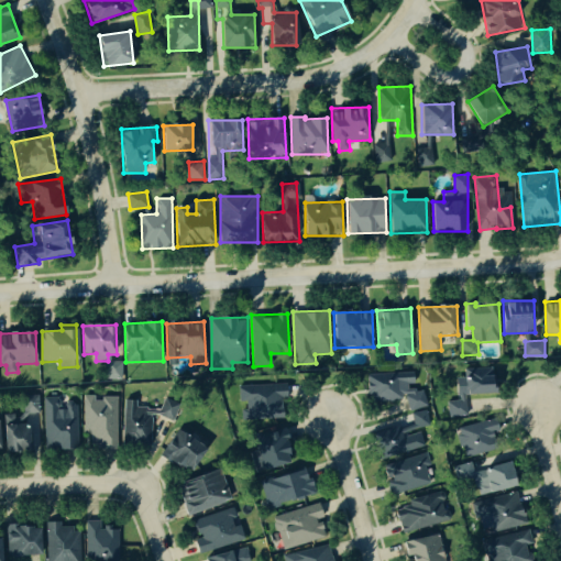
[(123,362),(111,362),(111,355),(109,355),(108,377),(123,378),(123,362)]
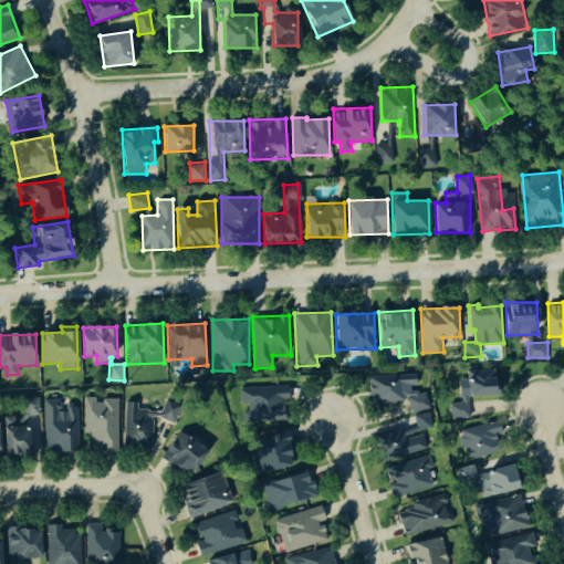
[(498,395),(497,368),(468,369),(469,378),(460,378),(461,403),(451,403),(452,418),(470,418),(470,396),(498,395)]
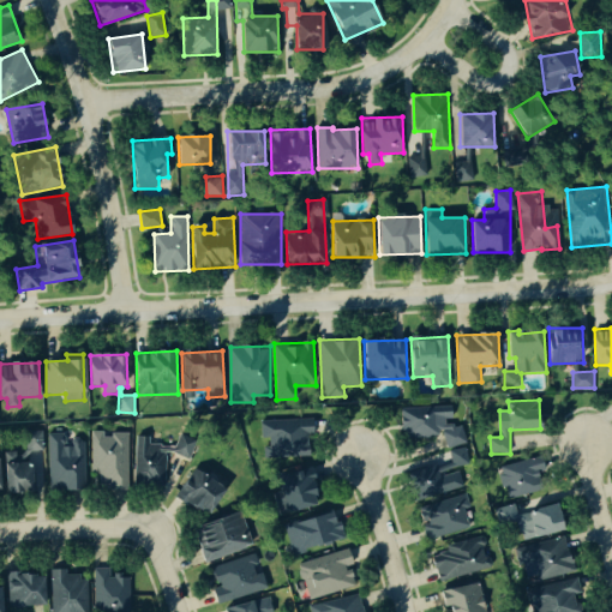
[(466,423),(454,423),(453,405),(401,409),(403,438),(445,435),(447,447),(467,444),(466,423)]
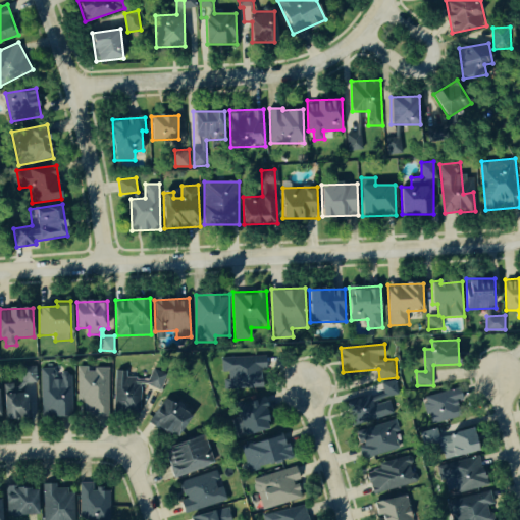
[(265,386),(264,356),(223,356),(224,387),(265,386)]
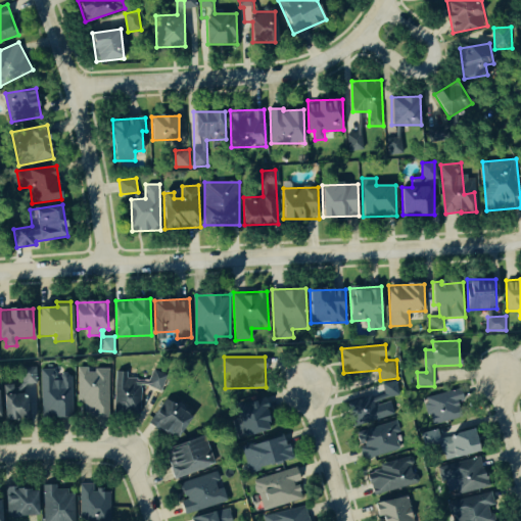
[(6,418),(39,418),(38,367),(21,367),(21,384),(5,384),(6,418)]
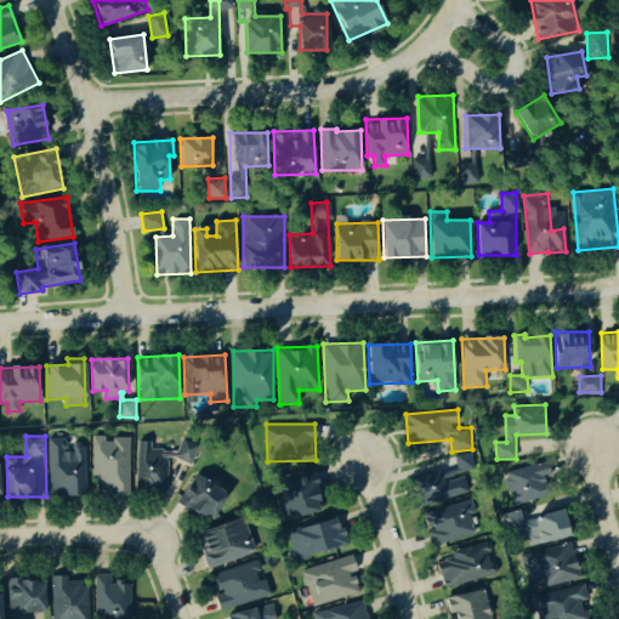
[(131,438),(106,438),(106,436),(94,436),(94,476),(100,476),(100,495),(130,495),(131,438)]
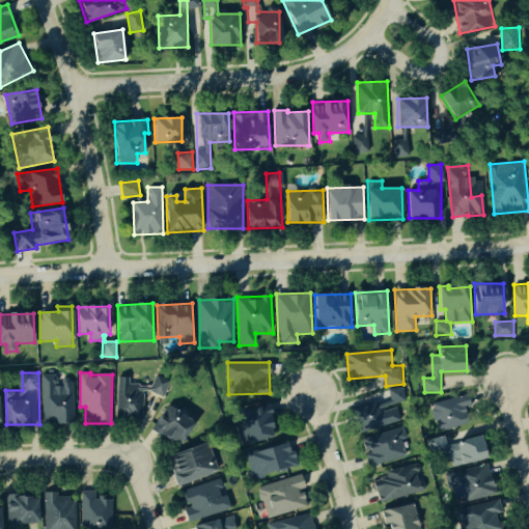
[(55,373),(43,374),(44,423),(76,422),(75,381),(56,381),(55,373)]
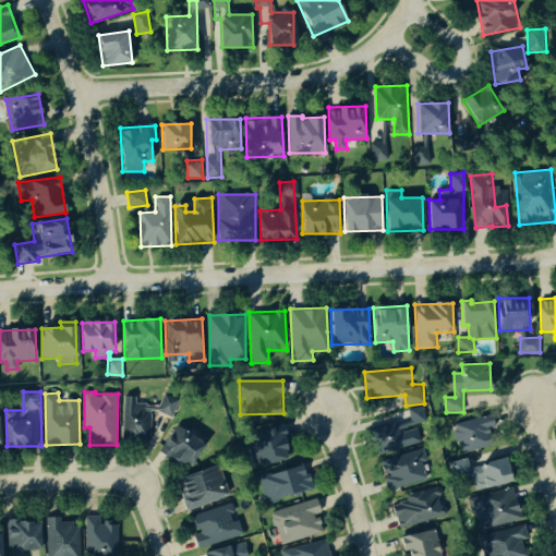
[(124,395),(122,439),(150,440),(153,412),(174,413),(176,395),(162,395),(161,405),(136,403),(137,396),(124,395)]
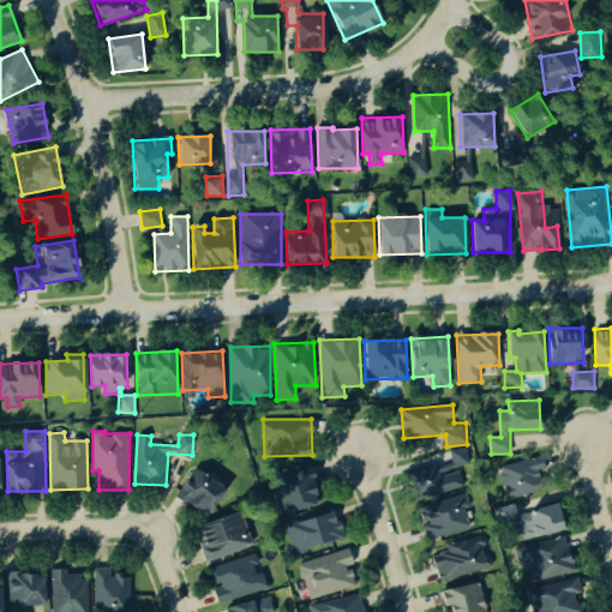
[(472,465),(467,445),(449,450),(451,461),(408,473),(415,499),(465,486),(460,467),(472,465)]
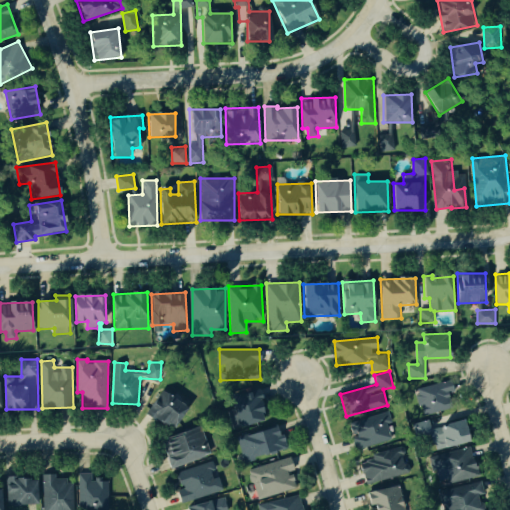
[(416,388),(422,415),(453,408),(450,394),(455,392),(452,380),(416,388)]
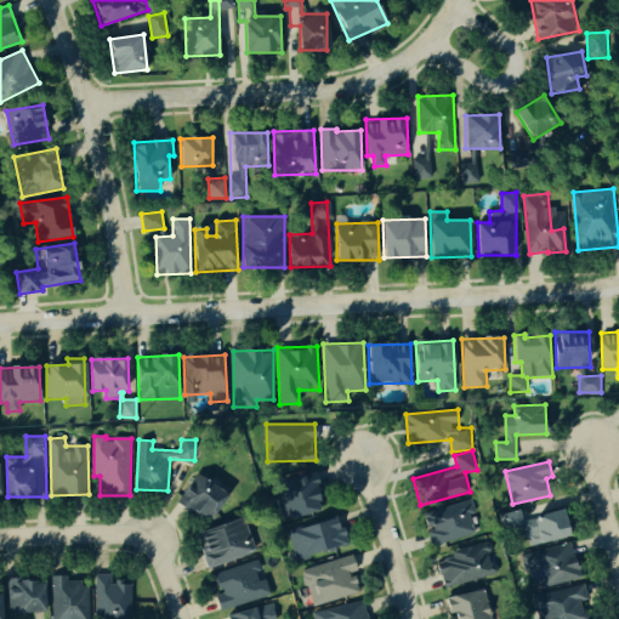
[(180,504),(214,520),(228,490),(193,473),(180,504)]
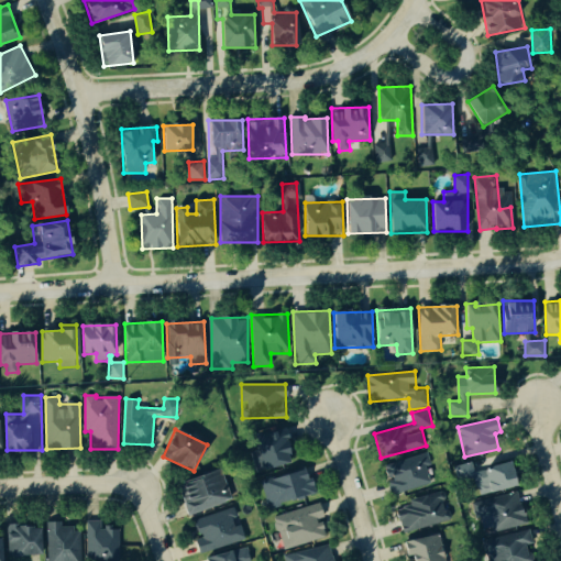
[(430,484),(426,466),(431,465),(429,453),(384,464),(387,480),(388,479),(392,494),(430,484)]
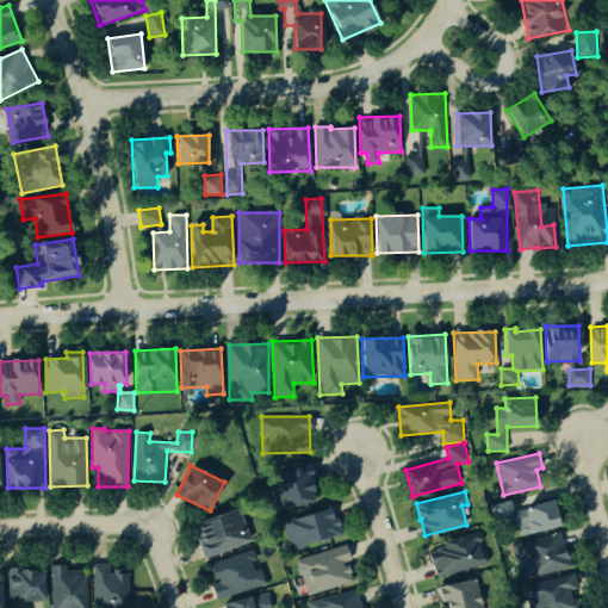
[(284,520),(292,548),(341,535),(334,507),(284,520)]
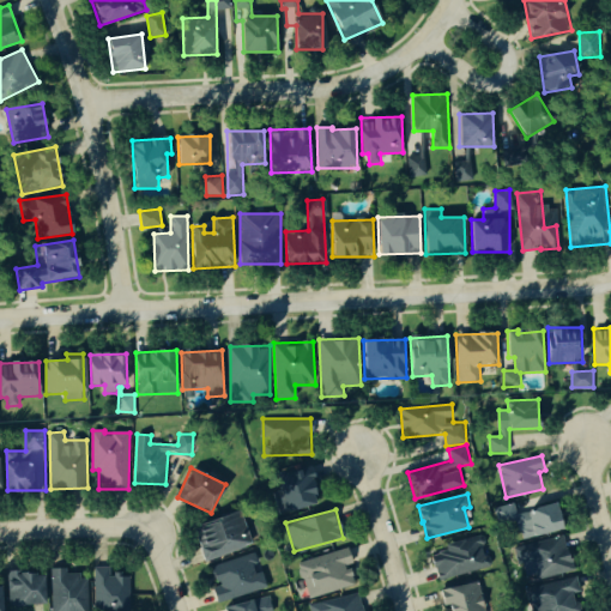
[(253,544),(241,510),(194,525),(205,560),(253,544)]
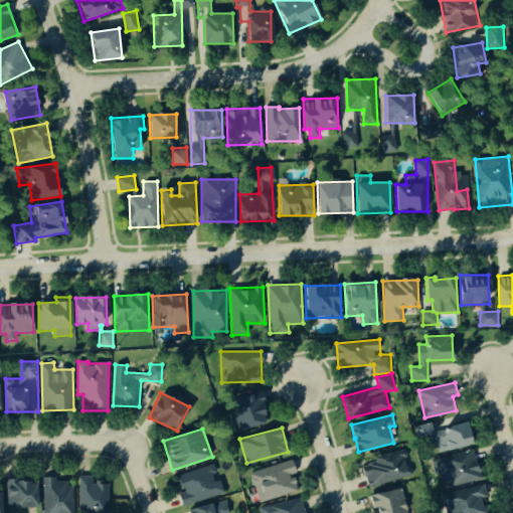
[(369,488),(413,474),(404,448),(374,457),(376,462),(362,466),(369,488)]
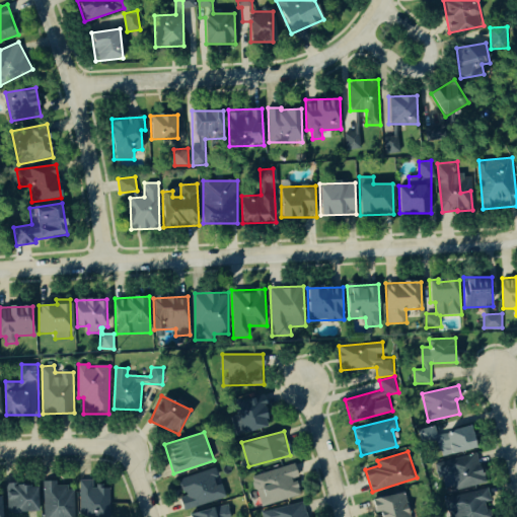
[(437,463),(443,486),(453,483),(454,490),(486,482),(477,451),(437,463)]
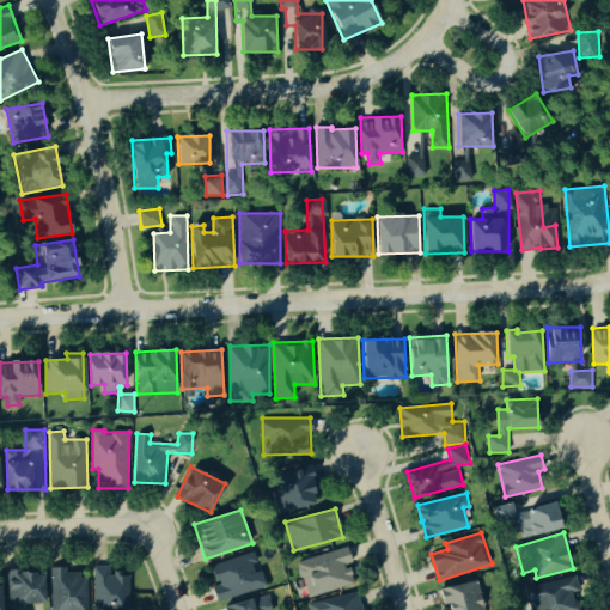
[(357,585),(352,565),(354,565),(349,548),(299,560),(307,597),(357,585)]
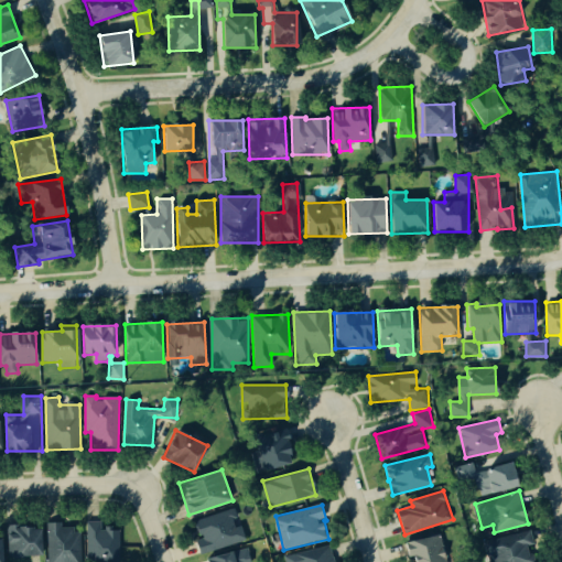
[(246,541),(237,508),(195,519),(200,539),(196,539),(200,553),(246,541)]
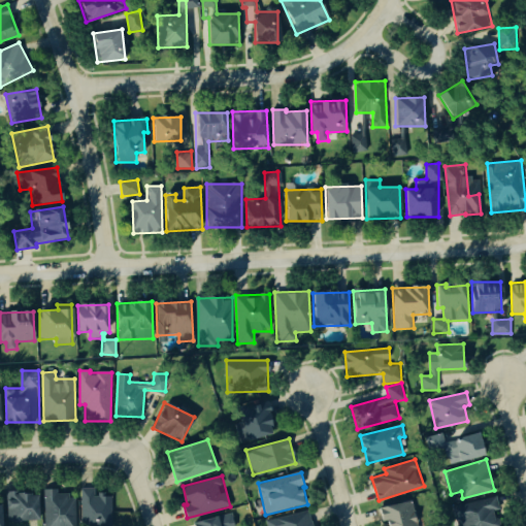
[(111,525),(112,495),(102,495),(102,493),(95,493),(95,487),(81,487),(80,525),(111,525)]
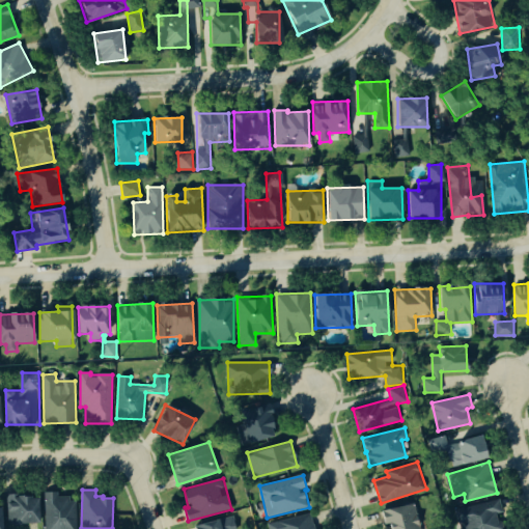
[(57,497),(57,491),(46,492),(46,528),(77,528),(77,497),(57,497)]
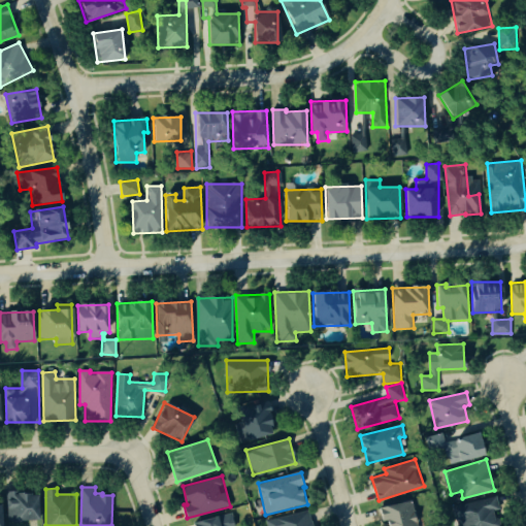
[(39,520),(38,492),(8,493),(9,521),(39,520)]
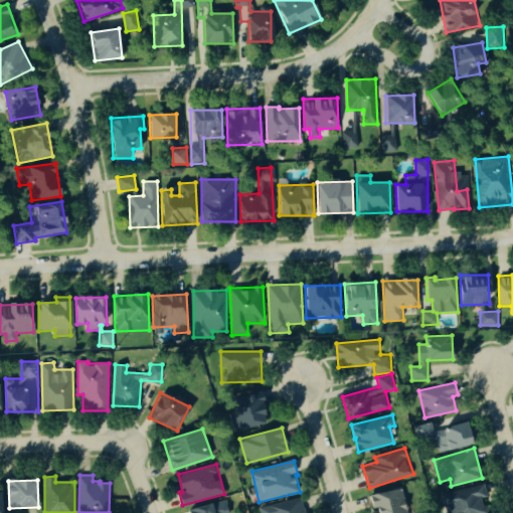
[(443,493),(447,512),(486,512),(483,498),(488,497),(485,484),(443,493)]
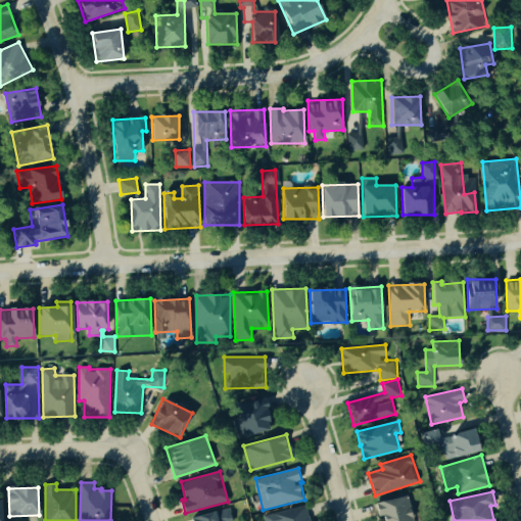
[(378,517),(384,516),(384,520),(414,520),(408,494),(375,502),(378,517)]
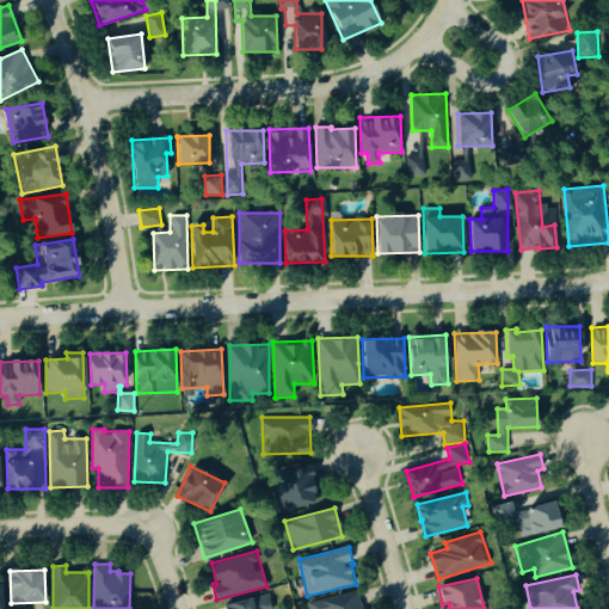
[(363,608),(360,590),(311,602),(312,608),(363,608)]
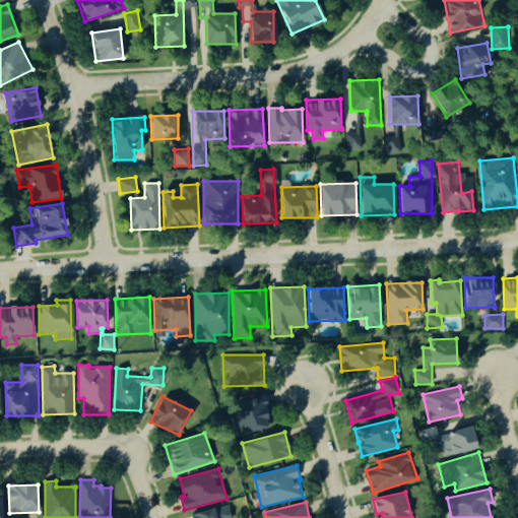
[(188,517),(232,517),(229,504),(187,513),(188,517)]
